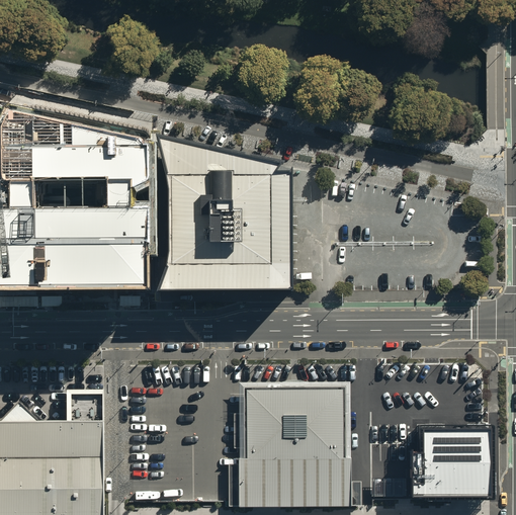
[(11,108),(8,109),(0,122),(0,173),(2,177),(8,178),(7,205),(0,205),(0,289),(147,289),(147,198),(131,197),(131,184),(144,177),(146,176),(147,174),(146,142),(137,135),(11,108)]
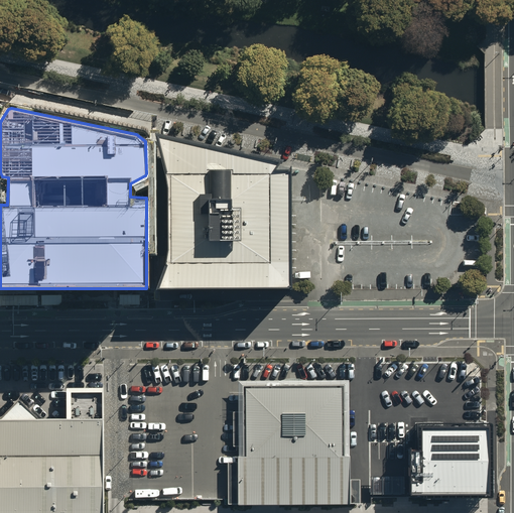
[(288,164),(155,137),(166,184),(168,247),(166,262),(157,288),(289,287),(288,164)]
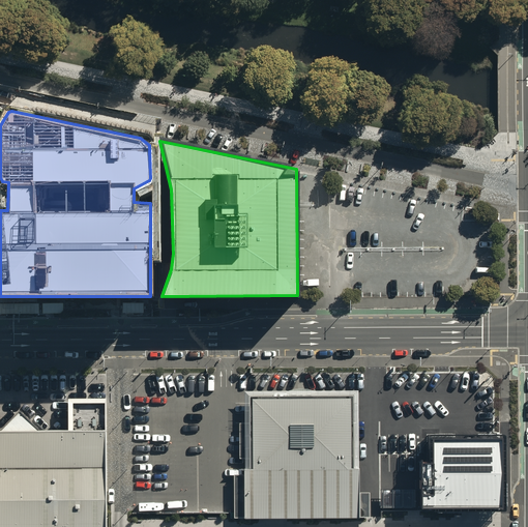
[(350,399),(247,400),(248,471),(241,471),(242,521),(357,519),(356,473),(350,473),(350,399)]
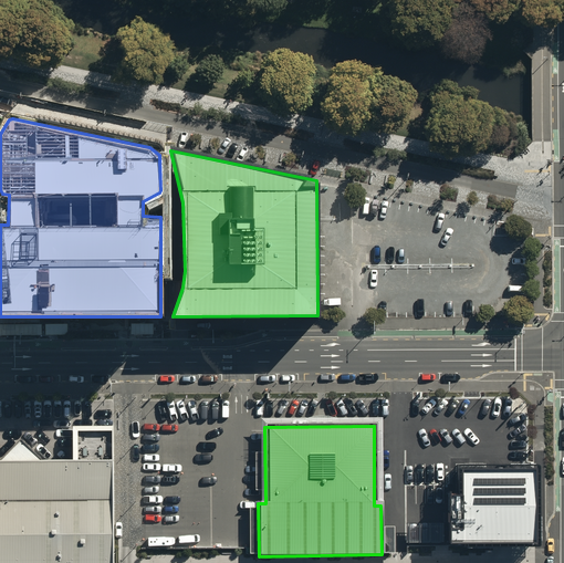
[(0,562),(112,562),(111,428),(71,429),(71,458),(44,458),(20,435),(0,455),(0,562)]
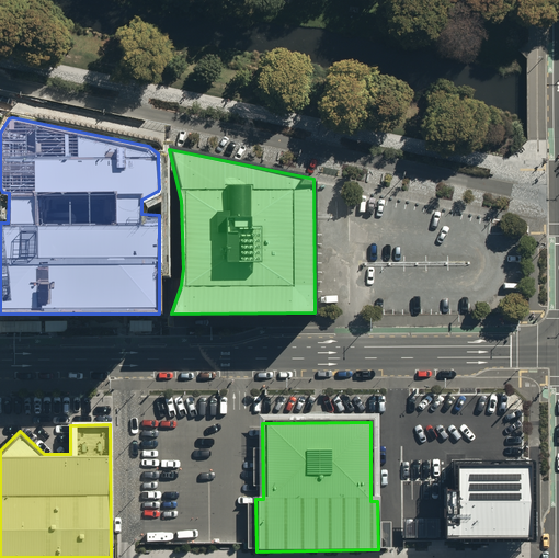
[(525,469),(442,469),(442,536),(525,534),(525,469)]
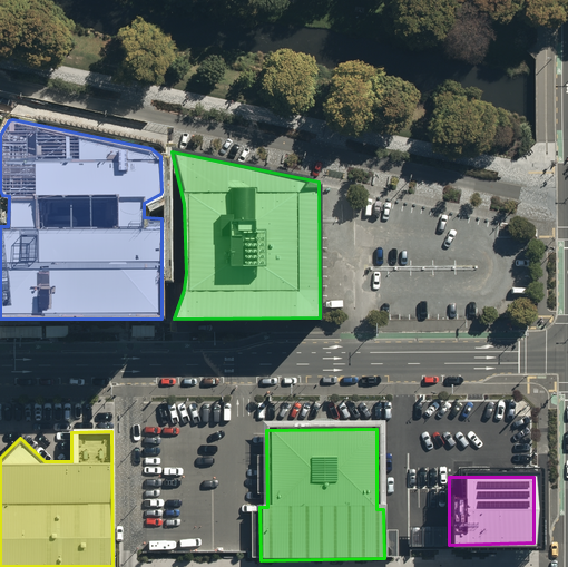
All buildings are outlined.
